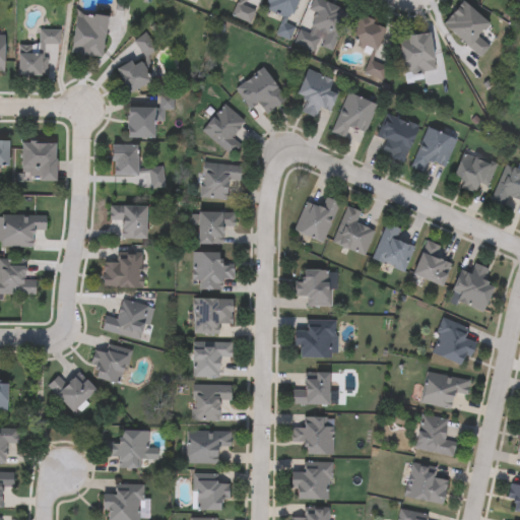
[(265,11),(268,0),(296,0),(285,39),(277,37),(283,16),(265,11)]
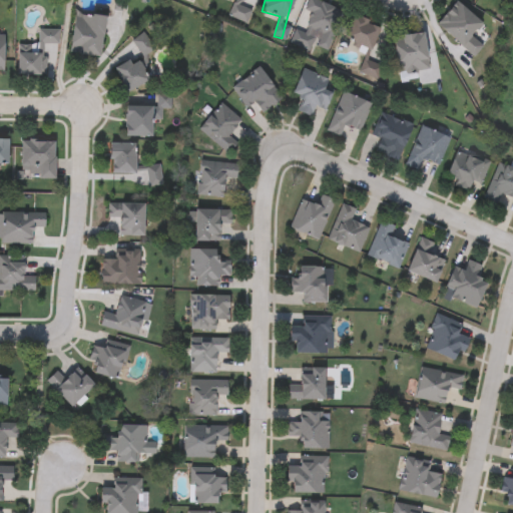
[(327,51),(316,47),(321,34),(312,31),(306,48),(291,42),(296,31),(299,32),(311,0),(314,0),(342,11),(327,51)]
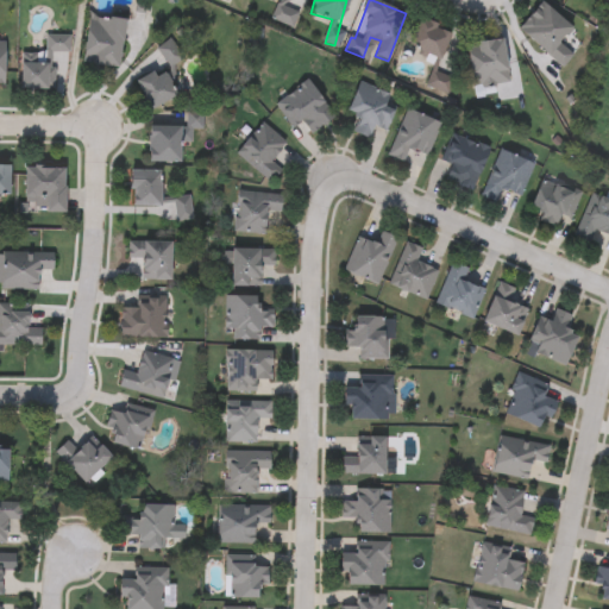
[(562,68),(519,29),(544,1),(572,29),(559,43),(572,56),(562,68)]
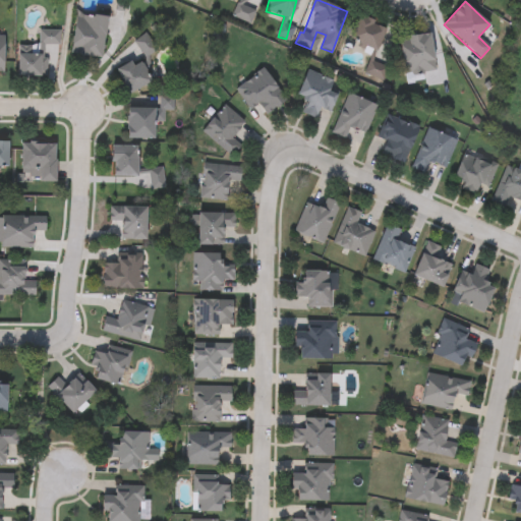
[(232,15),(237,5),(253,13),(248,23),(232,15)]
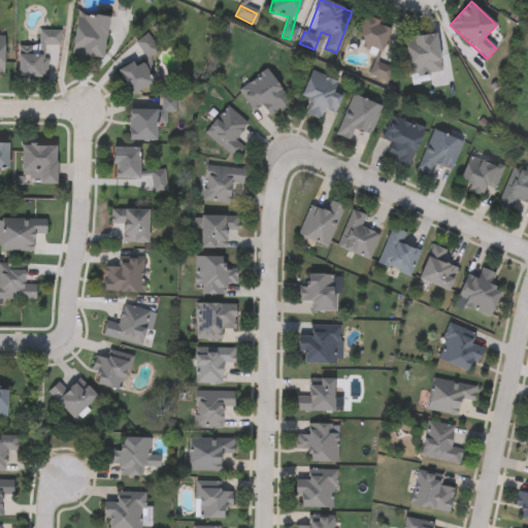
[(75,11),(108,14),(105,57),(72,55),(75,11)]
